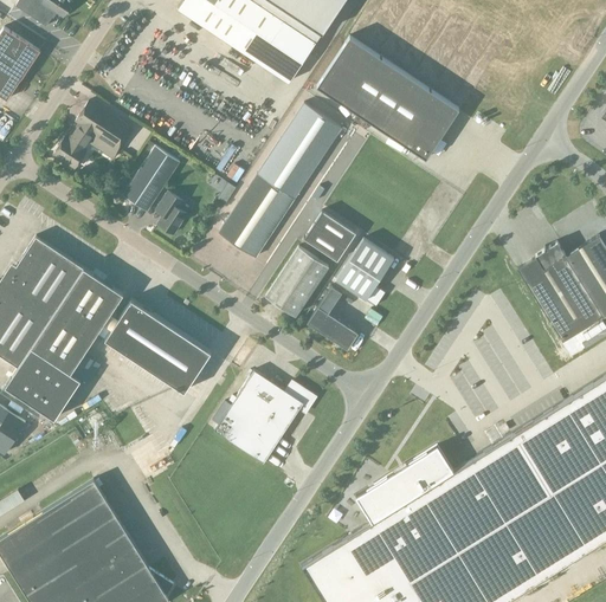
[(39,0),(19,0),(14,8),(45,28),(55,14),(63,20),(72,5),(64,0),(45,0),(44,2),(39,0)]
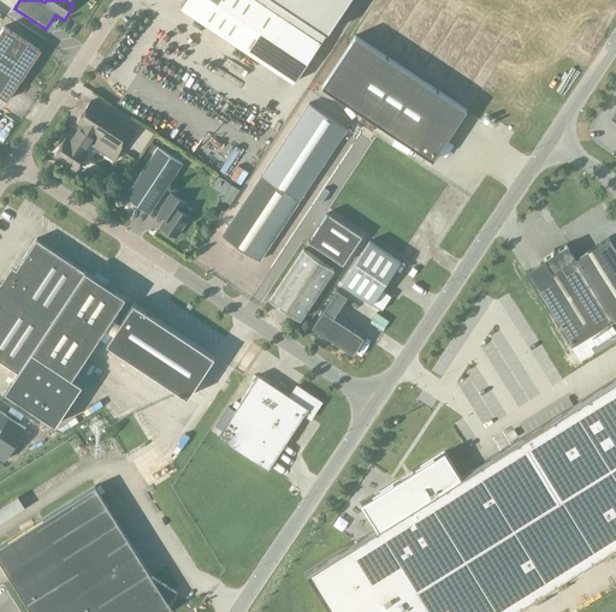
[(116,0),(108,0),(94,24),(100,28),(117,0),(116,0)]
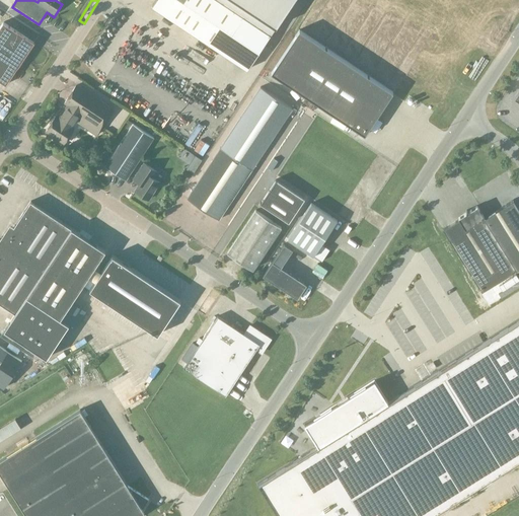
[(157,0),(152,9),(247,72),(295,0),(157,0)]
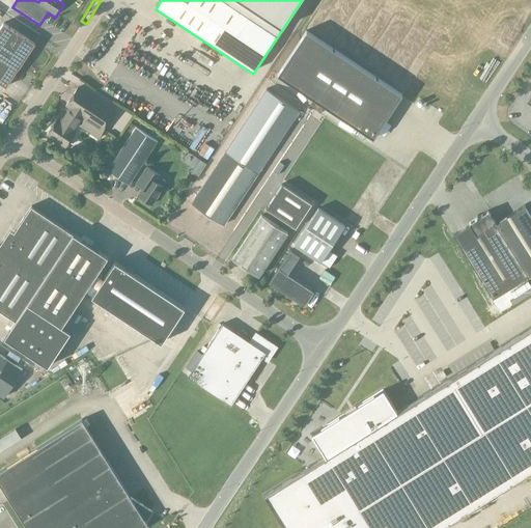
[(352,0),(328,0),(277,78),(372,141),(431,53),(352,0)]
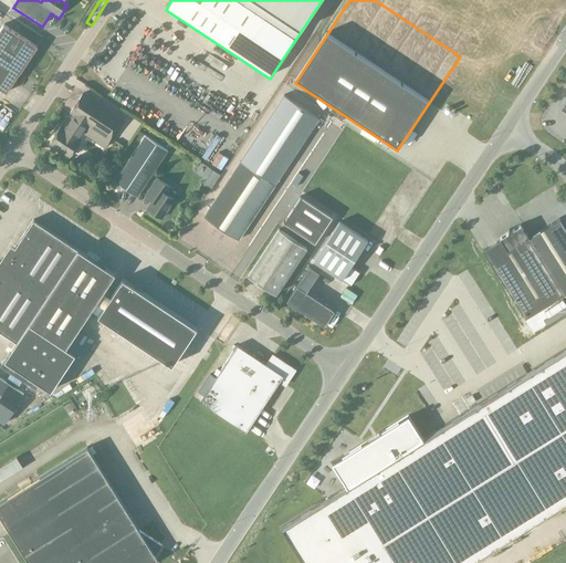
[(56,25),(54,31),(63,35),(66,30),(56,25)]
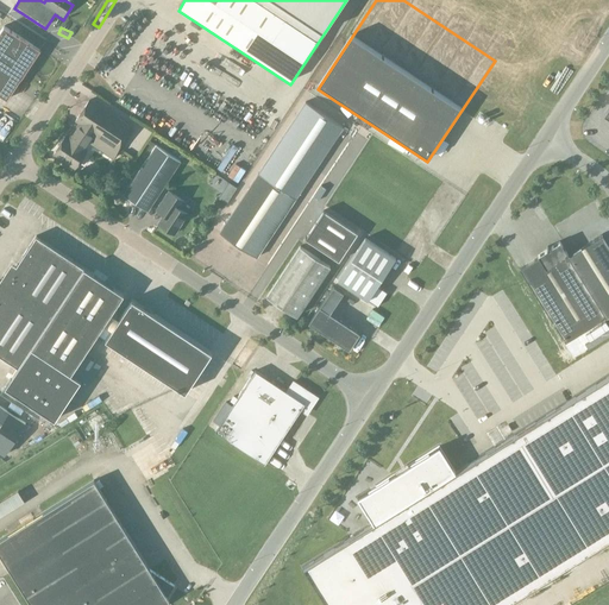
[(0,98),(6,102),(39,52),(4,30),(0,33),(0,98)]
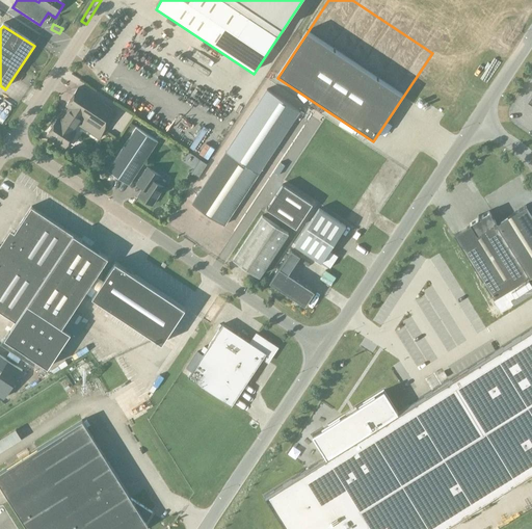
[(205,155),(241,99),(137,30),(100,85),(205,155)]
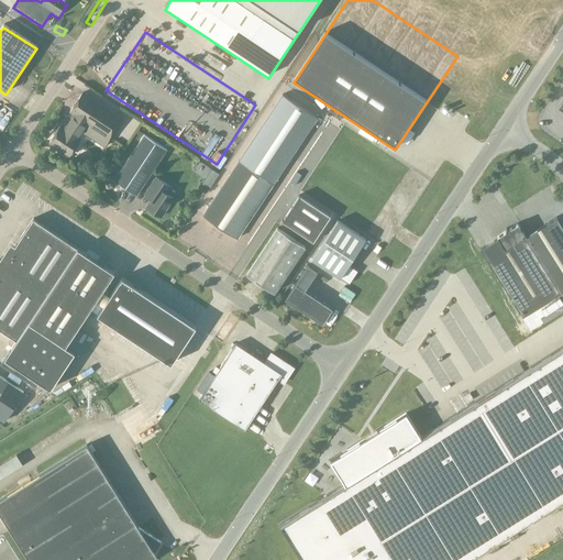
[(297,43),(291,54),(297,56),(302,46),(297,43)]
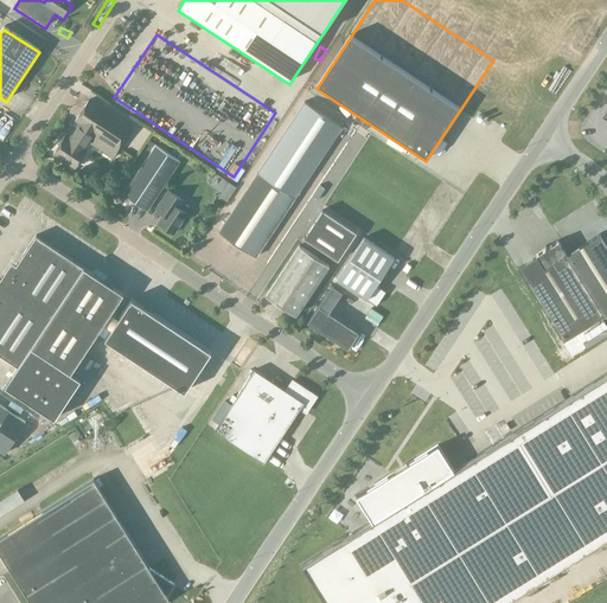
[(119,152),(132,132),(88,103),(75,123),(78,126),(68,142),(64,140),(52,156),(75,171),(85,154),(83,152),(95,136),(119,152)]
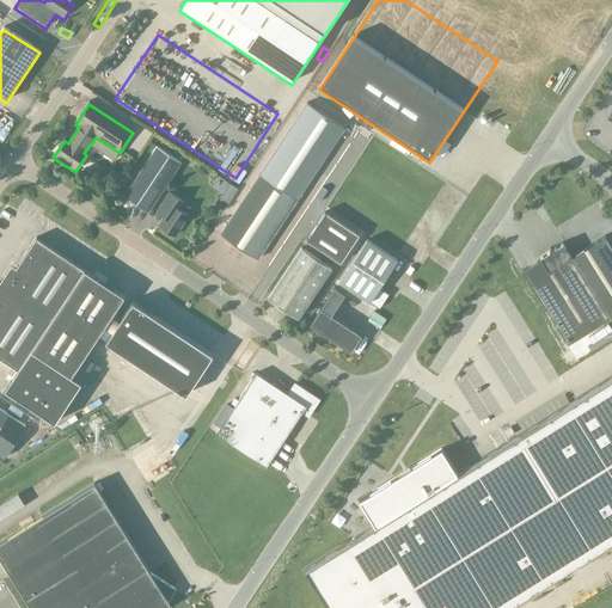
[(306,106),(219,237),(257,262),(344,131),(306,106)]
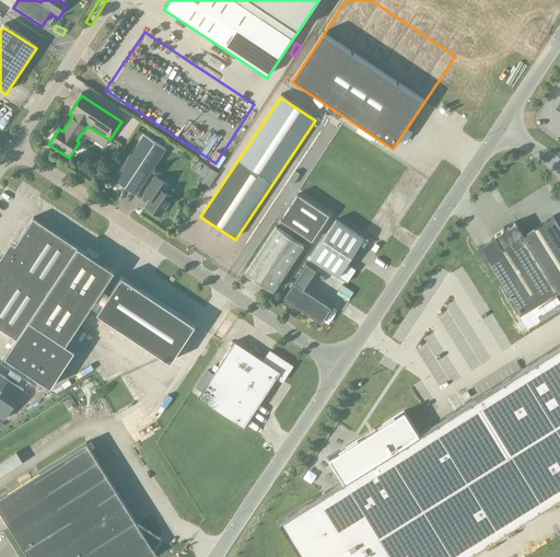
[(113,182),(135,197),(165,151),(143,136),(113,182)]
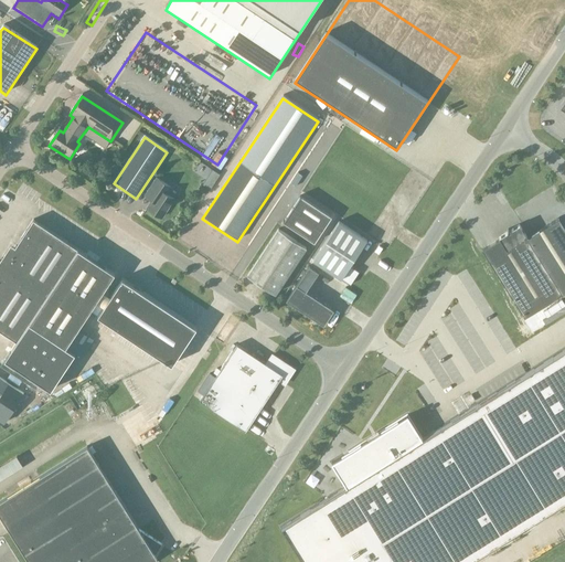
[(152,202),(147,211),(161,220),(173,202),(166,197),(170,190),(156,181),(145,198),(152,202)]
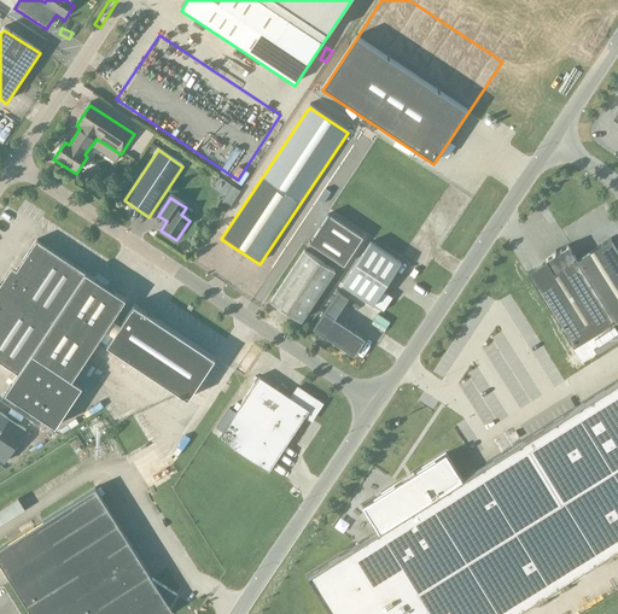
[(310,244),(309,245),(343,268),(362,240),(328,217),(327,218),(328,218),(310,245),(310,244)]
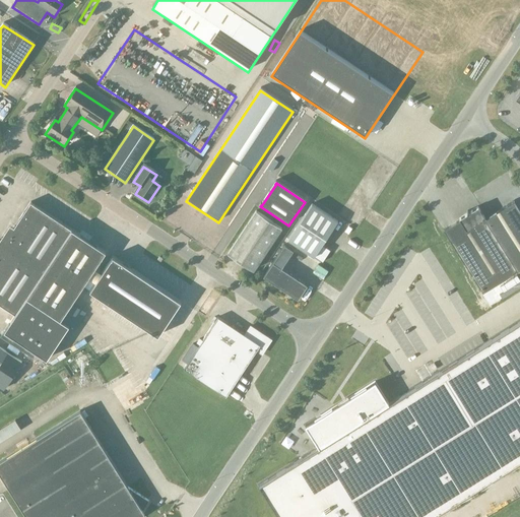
[(482,295),(517,273),(519,270),(519,212),(514,203),(484,220),(477,209),(470,214),(467,213),(466,216),(458,221),(459,222),(444,233),(482,295)]
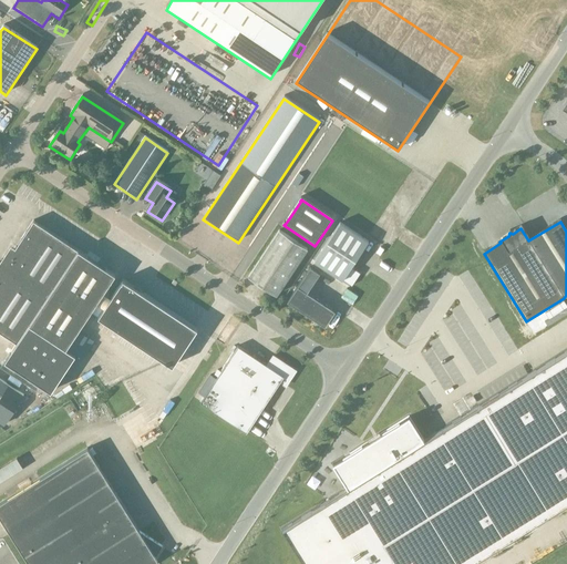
[(3,363),(50,395),(74,358),(65,351),(96,305),(104,309),(110,300),(102,296),(114,277),(33,223),(0,272),(0,335),(16,346),(3,363)]
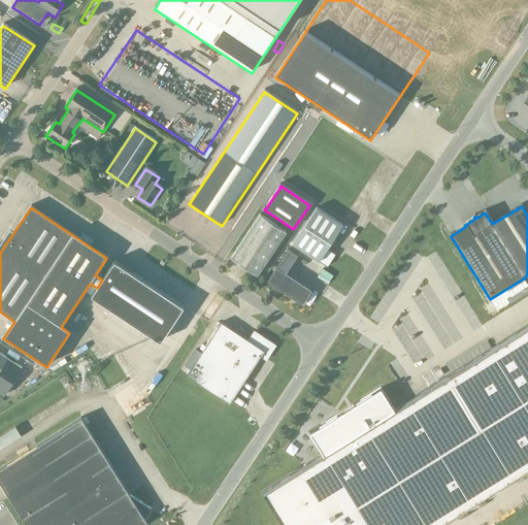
[(317,209),(292,245),(327,269),(335,257),(326,251),(342,227),(317,209)]
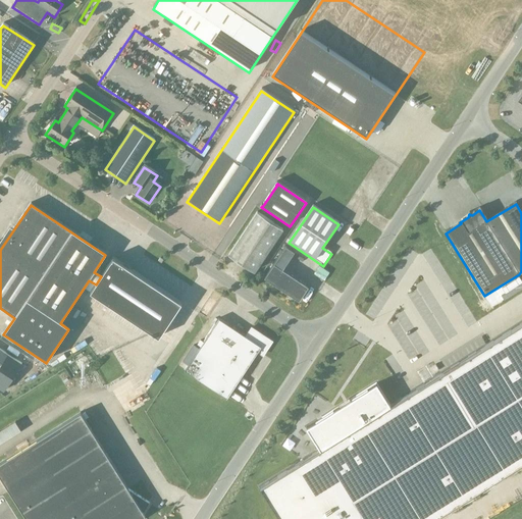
[(256,214),(228,256),(254,273),(282,231),(256,214)]
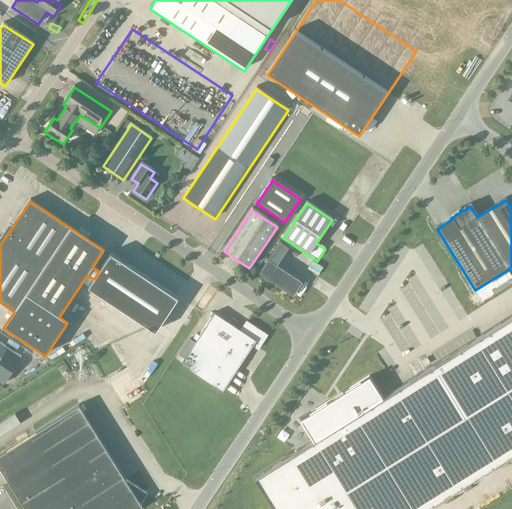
[(293,297),(302,283),(276,266),(288,249),(280,243),(259,275),(293,297)]
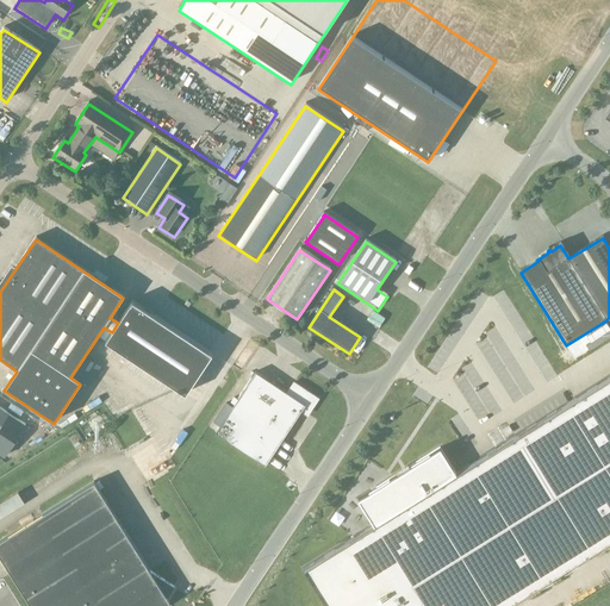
[(185,397),(212,356),(131,303),(118,323),(112,332),(105,344),(185,397)]
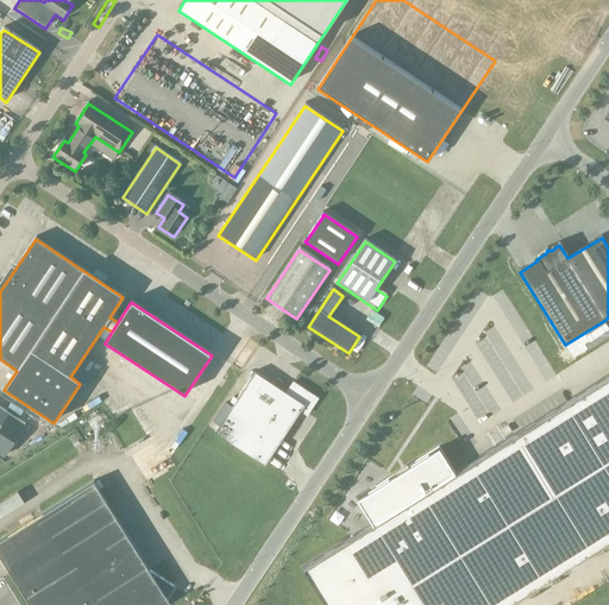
[(255,375),(214,434),(264,467),(300,413),(306,417),(316,401),(293,385),(287,395),(255,375)]
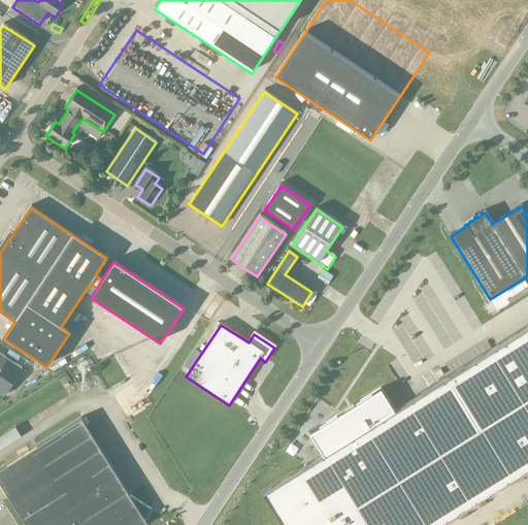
[(323,457),(262,495),(281,524),(440,524),(527,470),(527,328),(394,413),(381,390),(309,434),(323,457)]
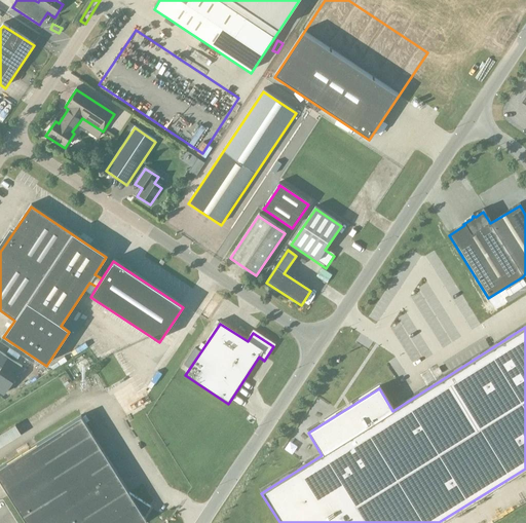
[(22,369),(0,353),(0,394),(3,397),(22,369)]
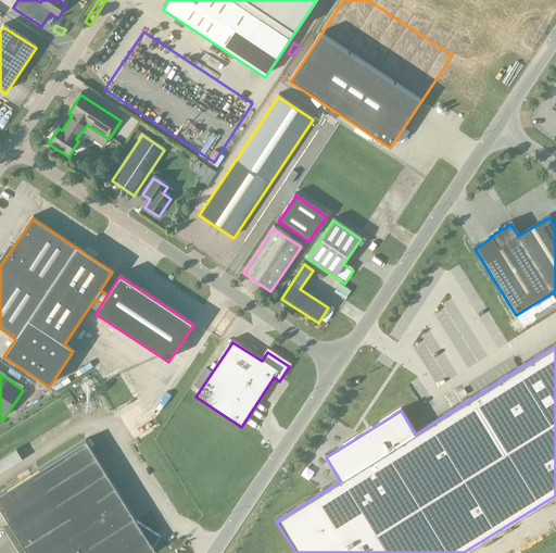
[(86,442),(0,494),(0,511),(26,552),(149,552),(159,538),(137,524),(86,442)]
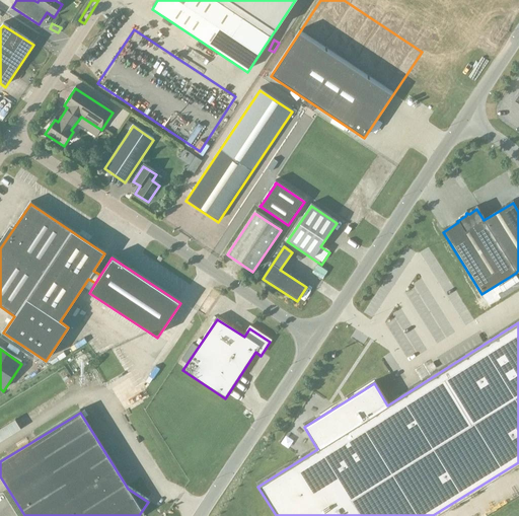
[(15,421),(0,428),(0,440),(20,431),(15,421)]
